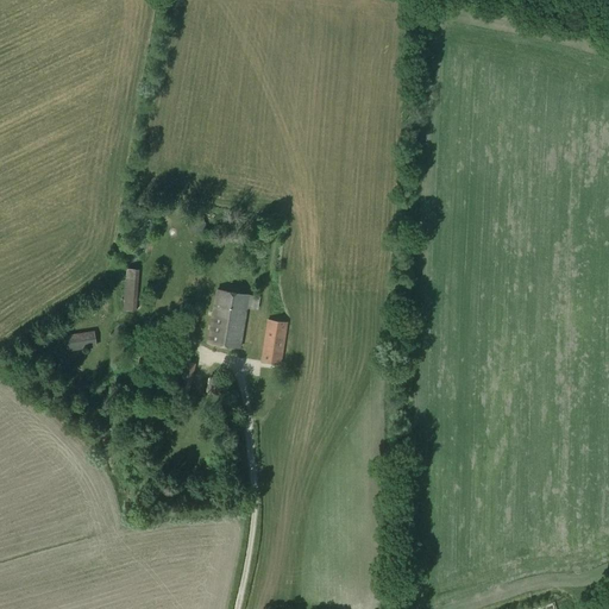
[(136,311),(139,270),(126,269),(123,309),(136,311)]
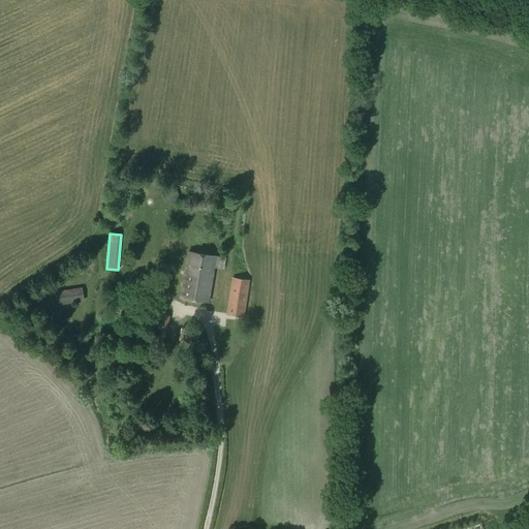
[(209,302),(216,256),(188,251),(181,298),(209,302)]
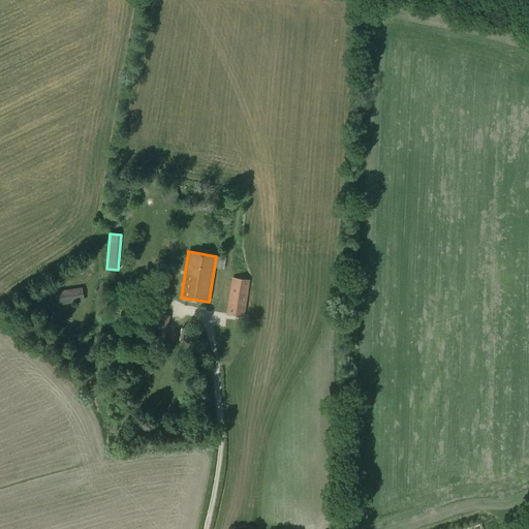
[(244,316),(249,280),(232,278),(227,314),(244,316)]
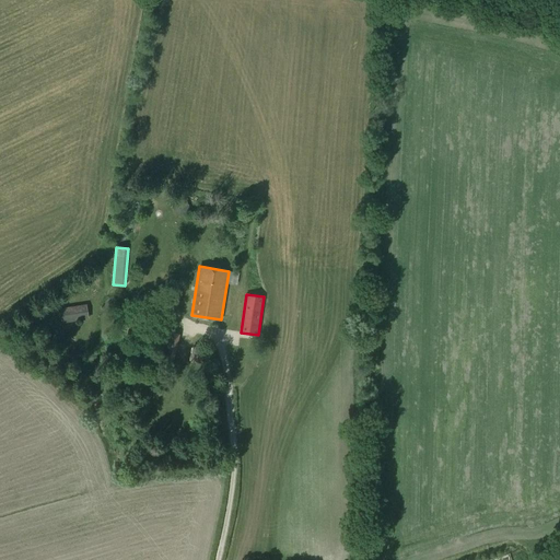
[(62,323),(89,318),(86,304),(60,308),(62,323)]
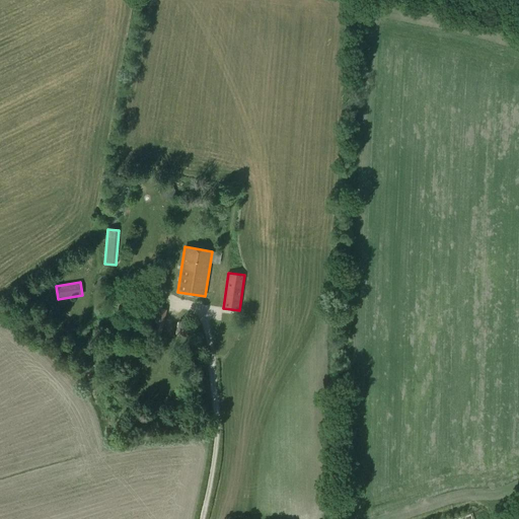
[(192,338),(194,322),(179,320),(176,336),(192,338)]
